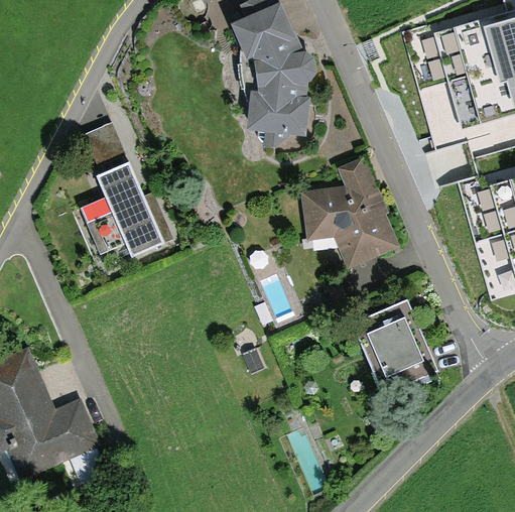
[(245,19),(230,26),(246,60),(253,58),(258,93),(251,92),(246,130),(264,132),(263,146),(284,148),(286,135),(307,138),(310,98),(307,98),(307,83),(310,83),(316,74),(314,58),(304,52),(279,0),(248,0),(240,4),(245,19)]
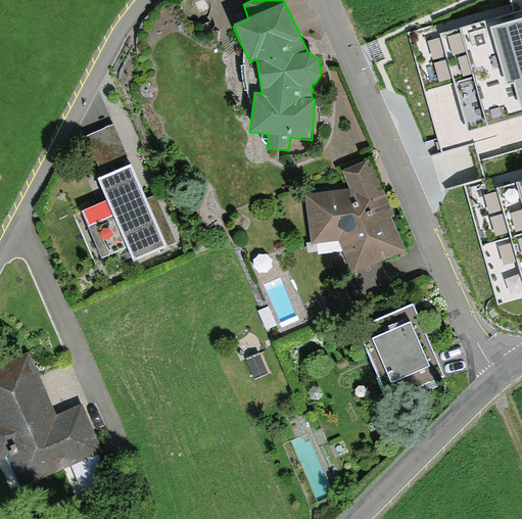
[(521,6),(435,32),(467,141),(521,124),(521,6)]
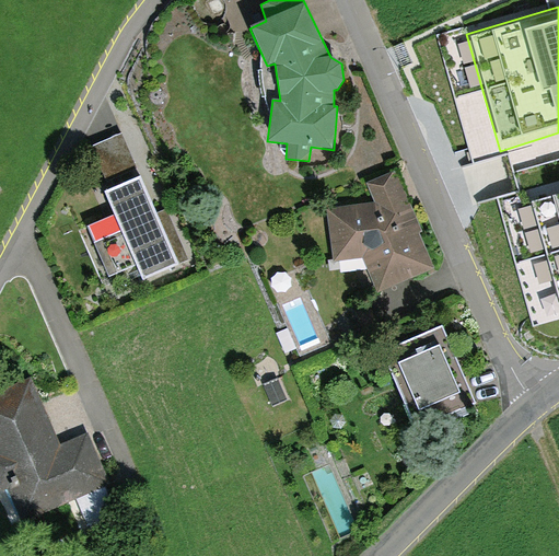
[(91,145),(107,181),(138,168),(121,131),(91,145)]
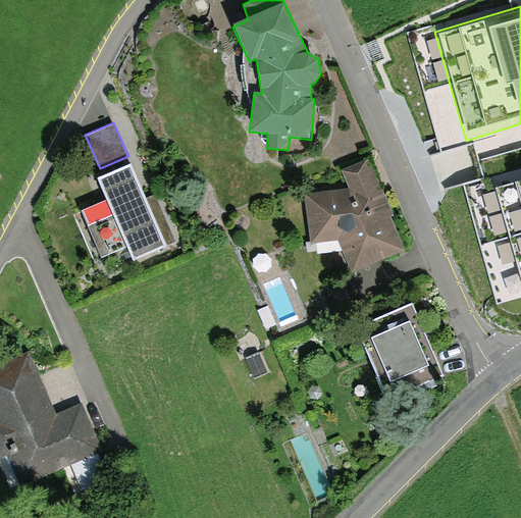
[(368,156),(342,168),(349,187),(304,195),(310,243),(336,239),(350,272),(405,248),(391,215),(394,213),(368,156)]
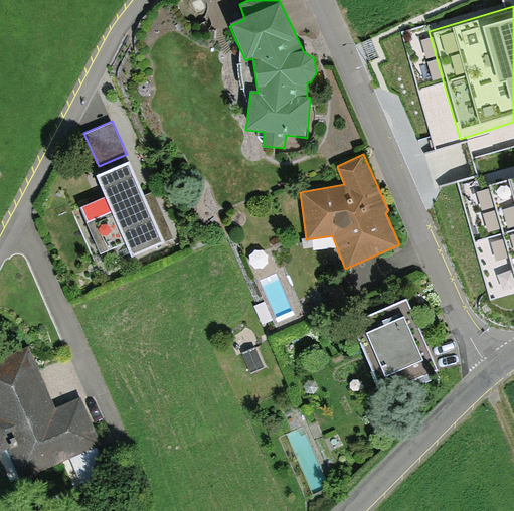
[(129,163),(97,178),(105,196),(79,207),(101,254),(125,244),(131,260),(165,244),(129,163)]
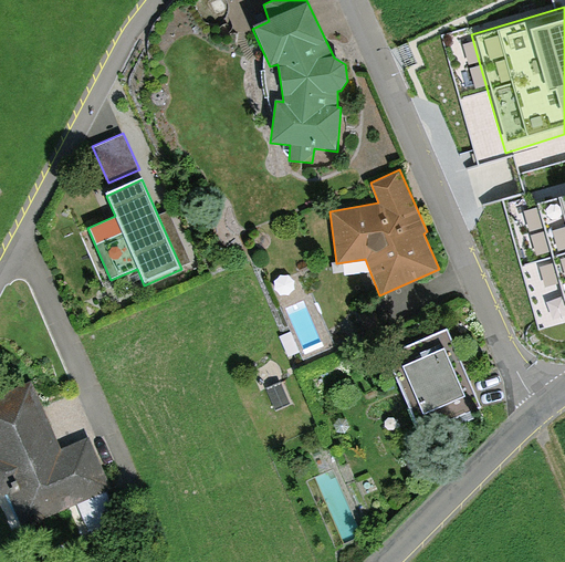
[(564,194),(534,203),(564,312),(564,194)]
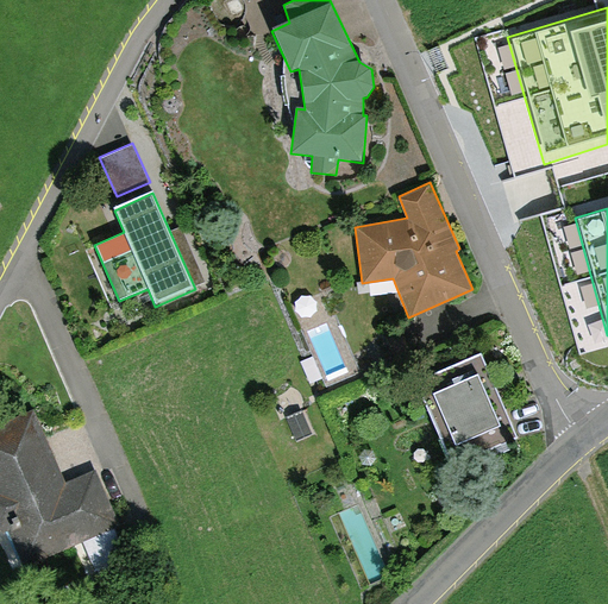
[(481,353),(415,382),(452,465),(518,436),(481,353)]
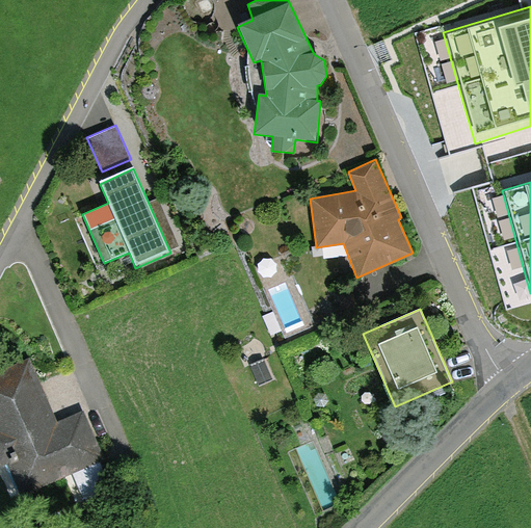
[(29,357),(0,369),(0,466),(8,463),(21,493),(72,470),(83,496),(110,483),(101,459),(105,458),(83,408),(57,420),(29,357)]
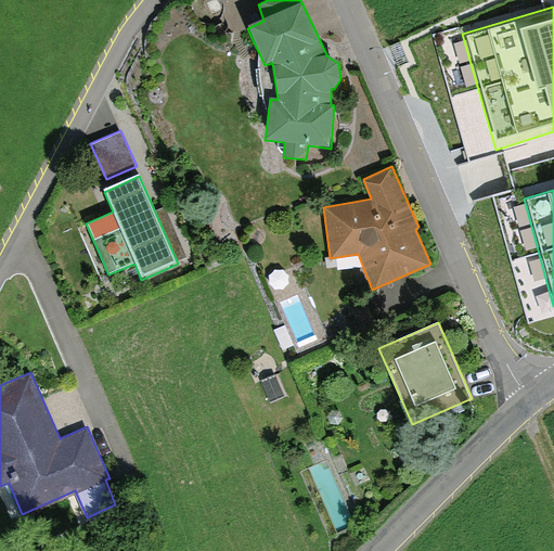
[(275,372),(260,379),(270,399),(284,393),(275,372)]
